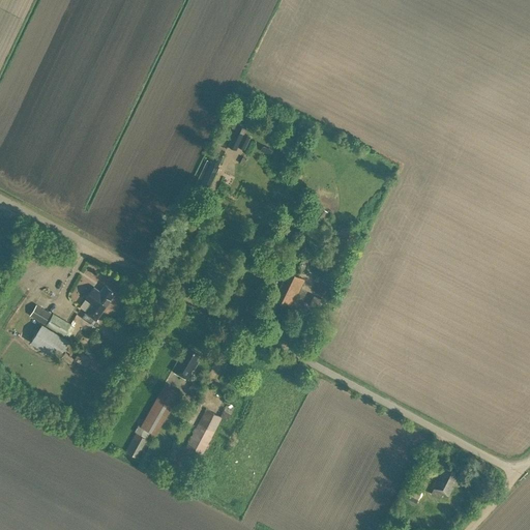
[(247,119),(248,116),(239,111),(237,115),(247,119)]
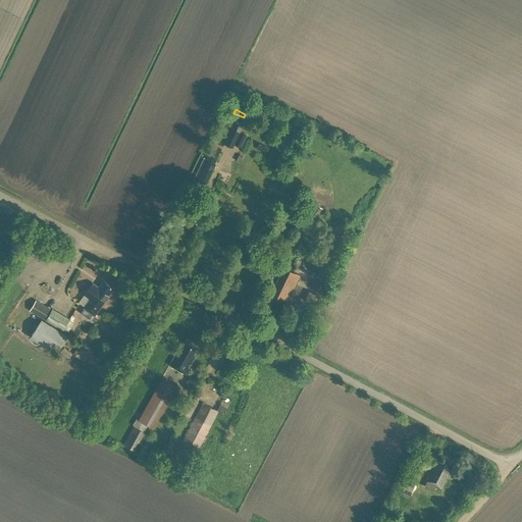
[(232,148),(243,126),(232,122),(230,127),(223,144),(232,148)]
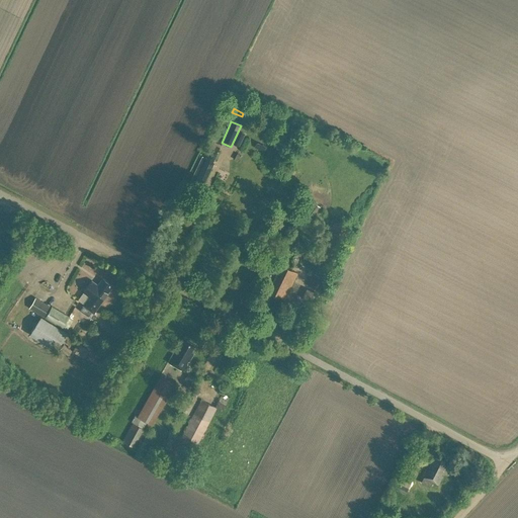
[(239,132),(233,144),(239,146),(245,135),(239,132)]
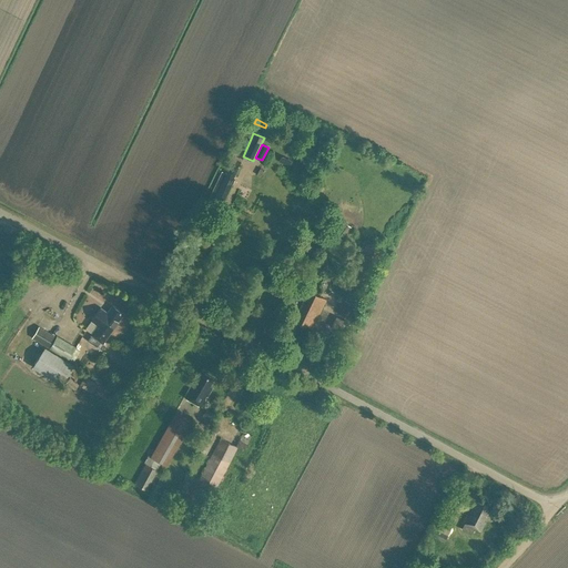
[(342,240),(351,227),(344,222),(335,234),(342,240)]
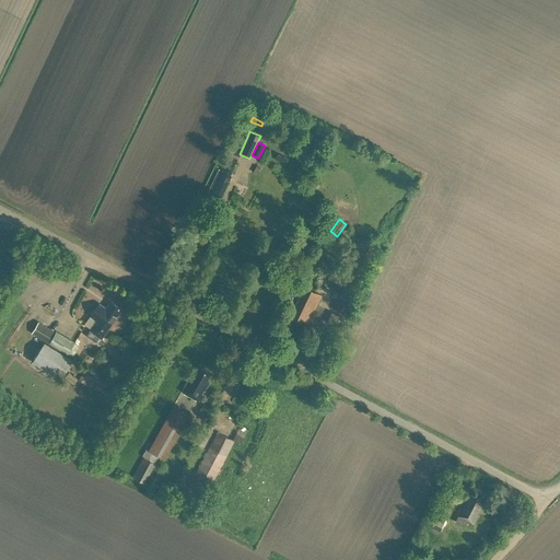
[(304,224),(295,223),(293,233),(302,235),(304,224)]
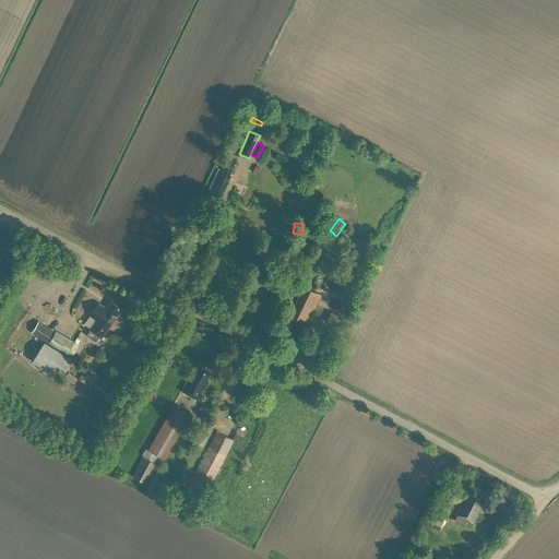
[(6,253),(13,238),(1,233),(0,235),(0,253),(1,251),(6,253)]
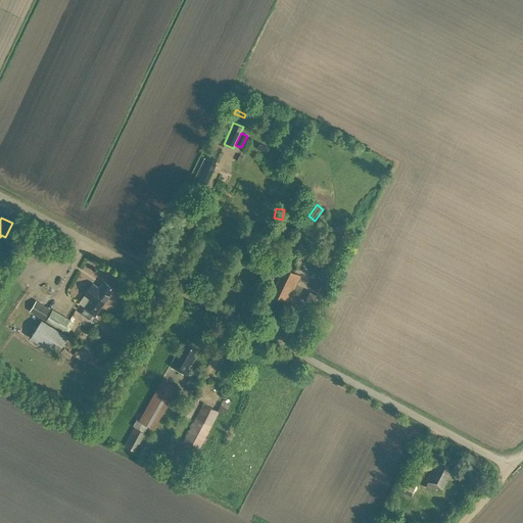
[(287,303),(300,276),(284,268),(272,294),(274,295),(273,297),(287,303)]
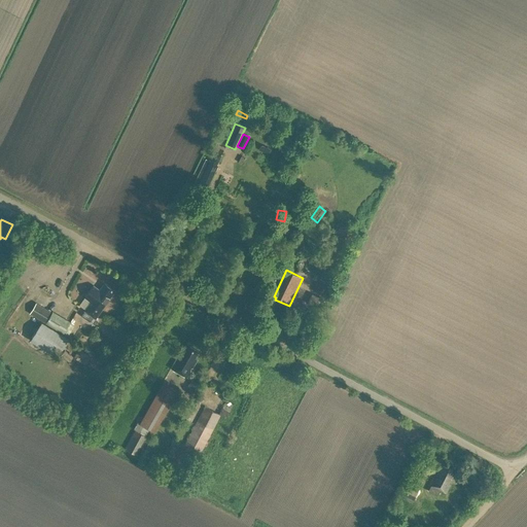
[(319,278),(314,291),(324,296),(330,283),(319,278)]
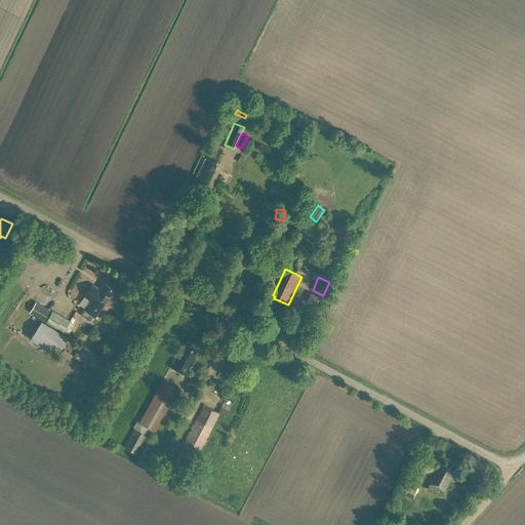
[(90,300),(84,309),(89,313),(85,318),(93,324),(97,319),(94,317),(114,290),(104,282),(98,289),(92,284),(84,296),(90,300)]
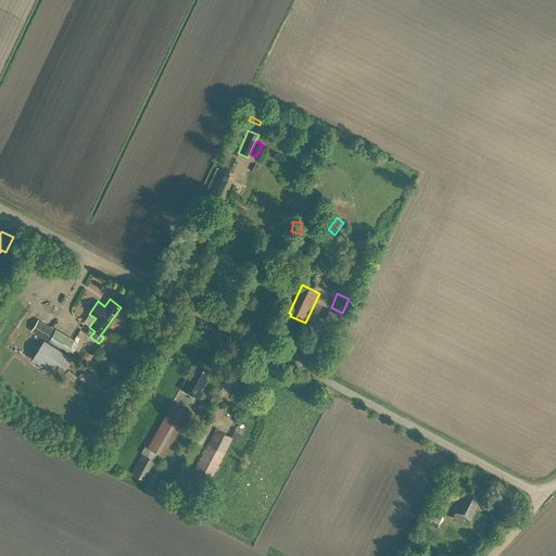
[(14,343),(22,332),(15,328),(8,339),(14,343)]
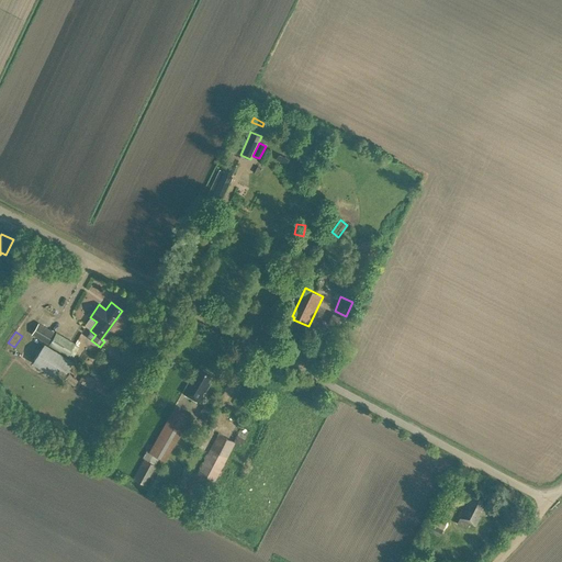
[(67,356),(74,344),(75,343),(56,332),(48,345),(49,346),(67,356)]
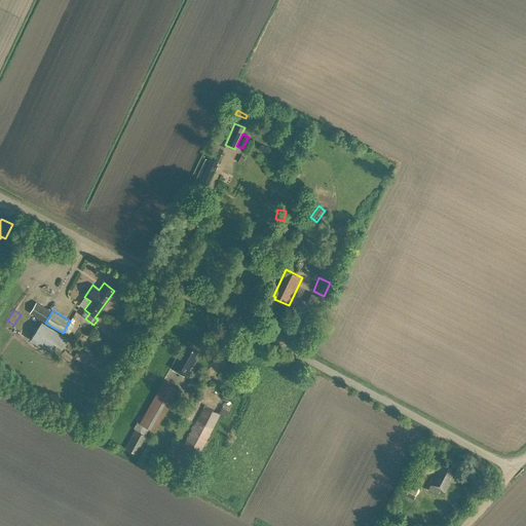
[(96,346),(100,341),(94,337),(90,342),(96,346)]
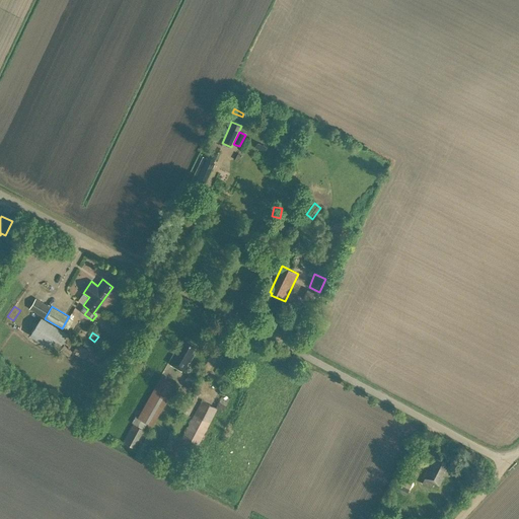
[(194,355),(192,353),(196,346),(184,340),(180,347),(179,346),(169,363),(184,371),(188,365),(188,364),(189,362),(190,362),(194,355)]
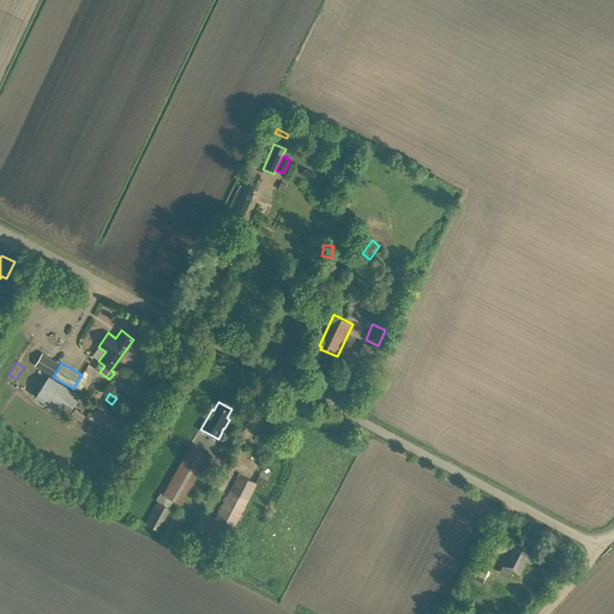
[(94,408),(91,419),(102,421),(106,411),(94,408)]
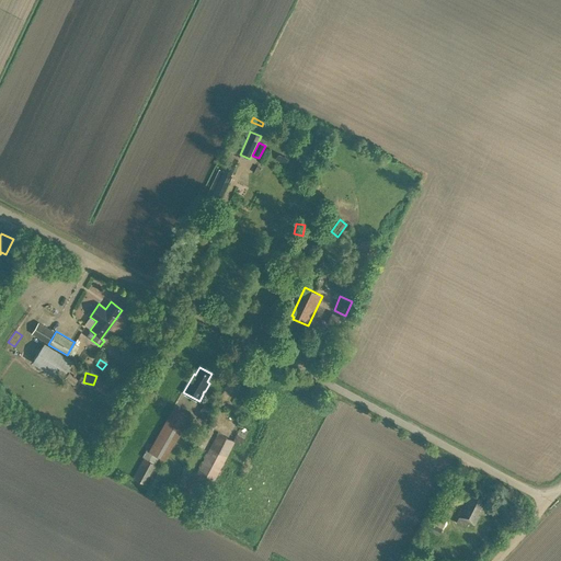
[(186,421),(171,412),(149,450),(159,457),(163,459),(186,421)]
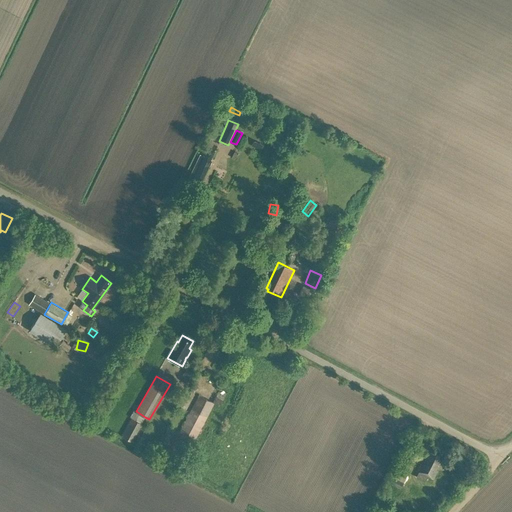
[(214,403),(219,405),(227,392),(220,388),(212,402),(214,403)]
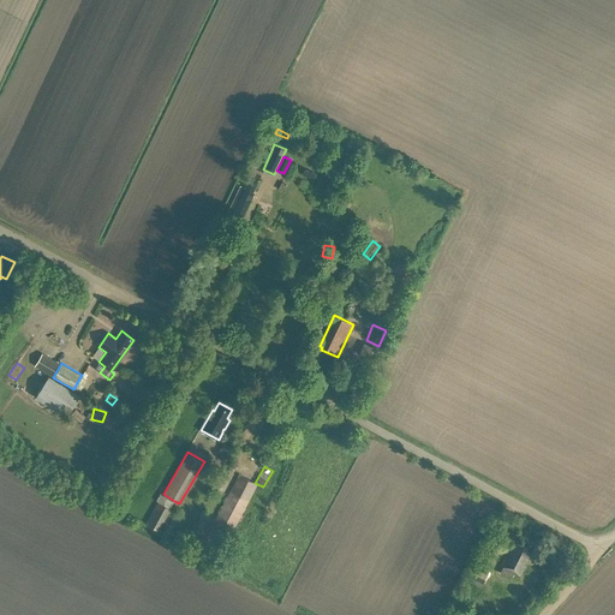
[(239,475),(216,517),(234,526),(257,484),(255,483),(239,475)]
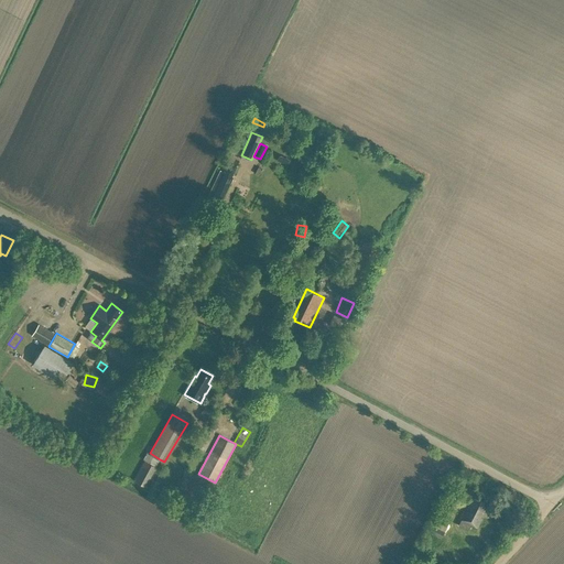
[(150,453),(148,452),(143,459),(144,461),(155,466),(160,459),(150,453)]
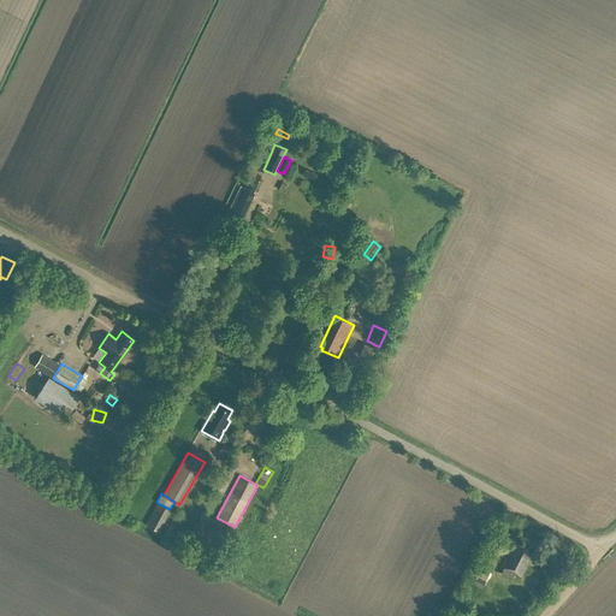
[(160,533),(172,510),(170,509),(158,503),(146,525),(160,533)]
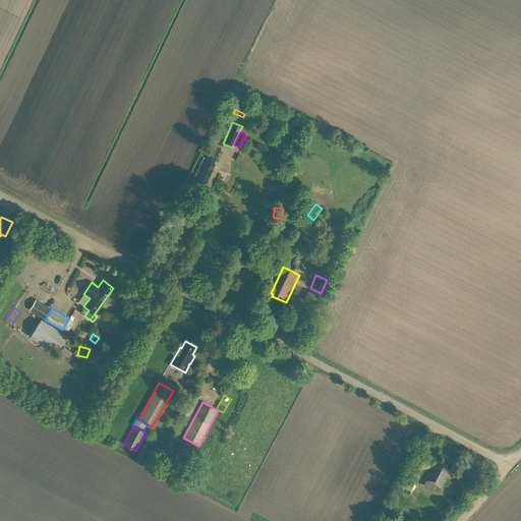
[(424,478),(426,479),(423,485),(432,490),(436,484),(441,487),(451,468),(449,466),(450,464),(440,460),(439,462),(437,461),(430,473),(428,472),(424,478)]
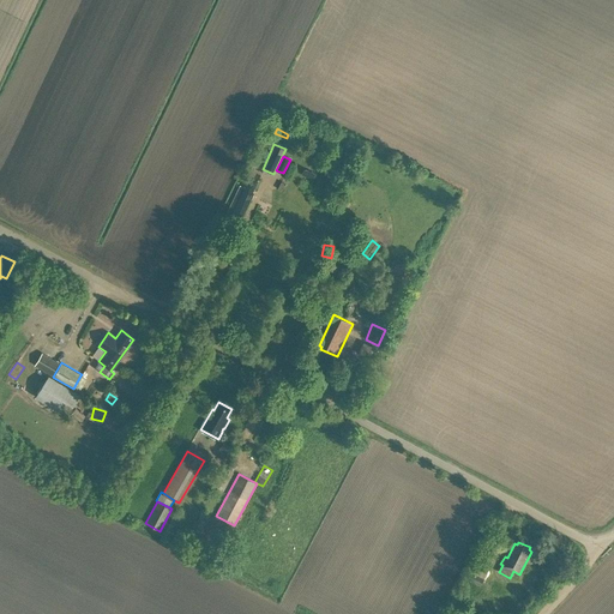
[(486,570),(495,551),(487,546),(477,565),(470,581),(481,587),(488,570),(486,570)]
